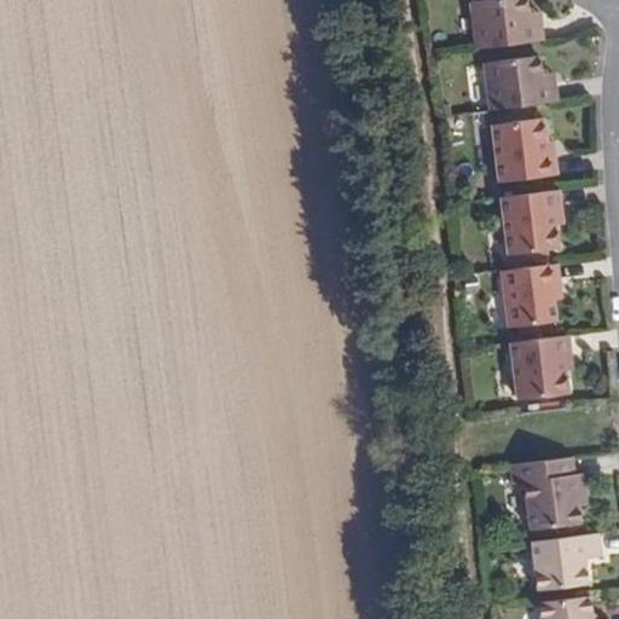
[(484,0),(472,3),(476,48),(518,44),(537,41),(534,12),(527,13),(525,0),(484,0)]
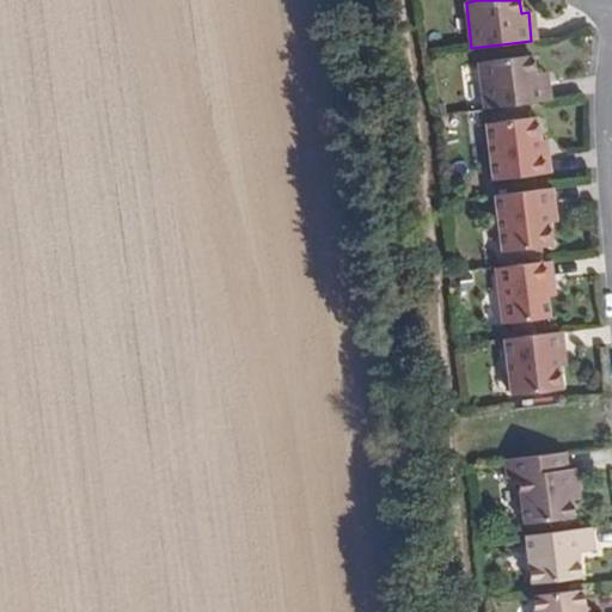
[(478,63),(484,109),(528,103),(544,101),(542,72),(534,73),(532,55),(514,57),(478,63)]
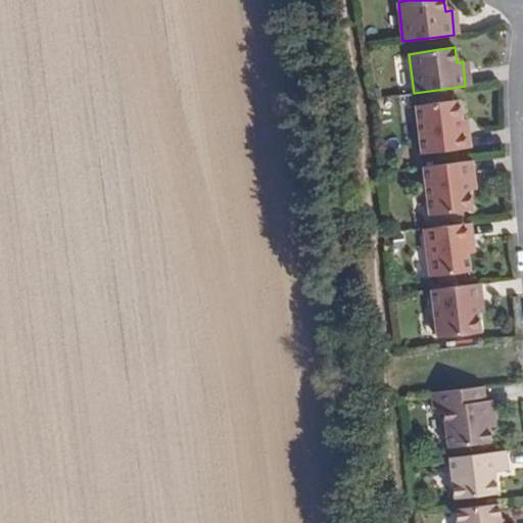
[(459,100),(454,101),(416,105),(422,154),(455,149),(470,147),(467,131),(463,131),(461,120),(459,100)]
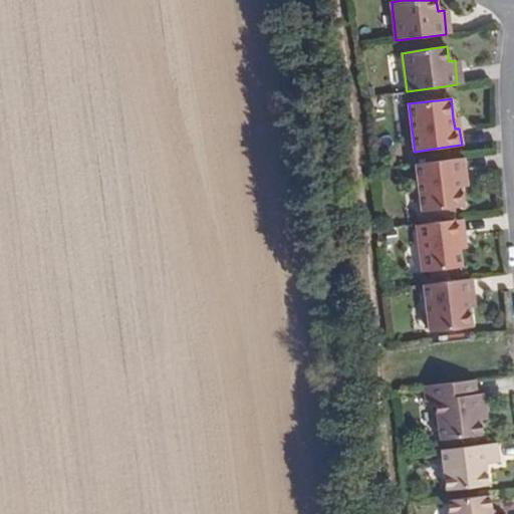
[(448,160),(417,164),(422,210),(447,209),(464,207),(462,187),(461,174),(465,173),(463,158),(448,160)]
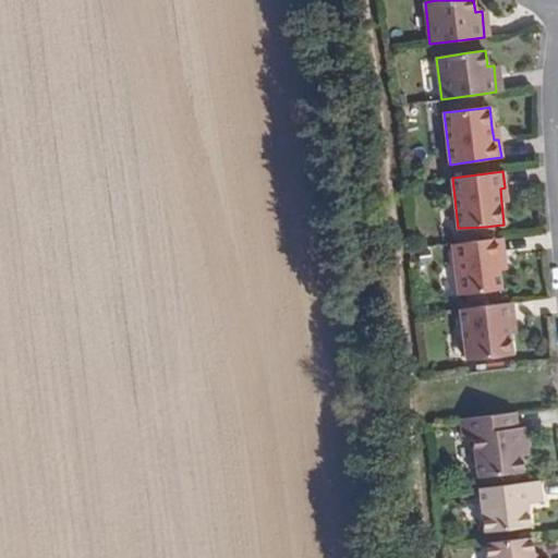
[(487,240),(452,244),(459,294),(495,291),(500,290),(498,270),(496,255),(502,253),(500,238),(487,240)]
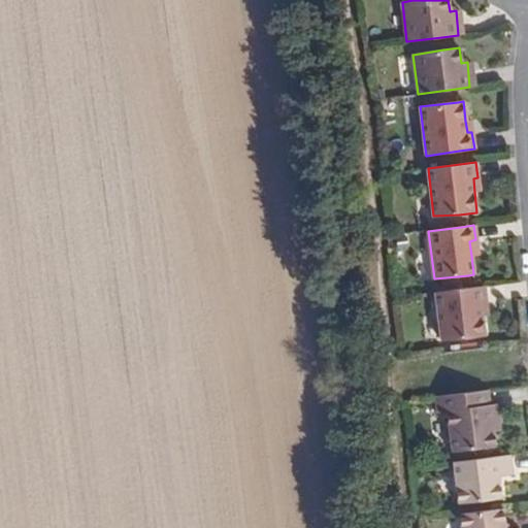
[(470,288),(435,292),(441,342),(480,336),(485,335),(482,316),(480,302),(486,301),(484,286),(470,288)]
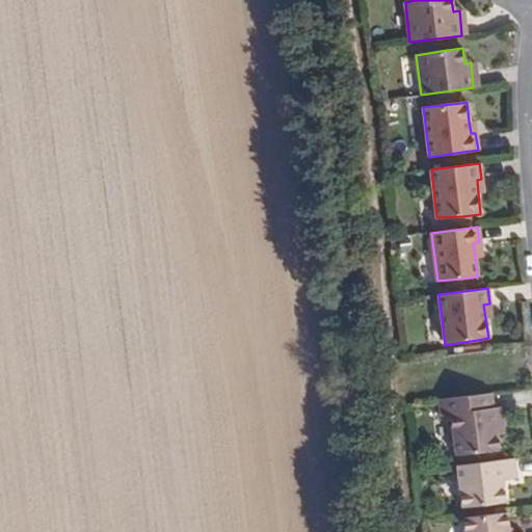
[(491,393),(437,400),(439,415),(449,414),(453,454),(498,448),(497,432),(495,425),(503,424),(501,407),(493,408),(491,393)]
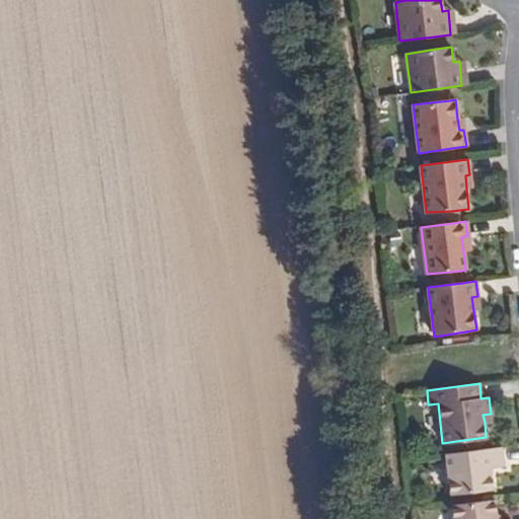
[(504,447),(448,454),(451,493),(496,488),(493,467),(506,465),(504,447)]
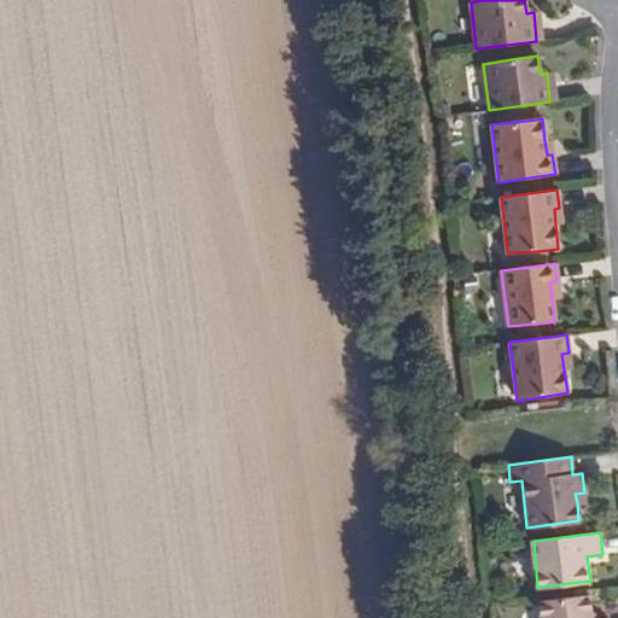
[(592,594),(540,601),(541,617),(610,617),(610,616),(594,617),(592,594)]
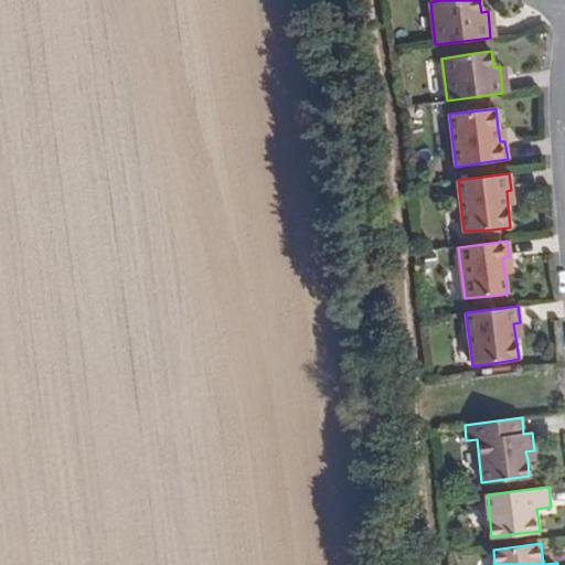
All buildings are outlined.
